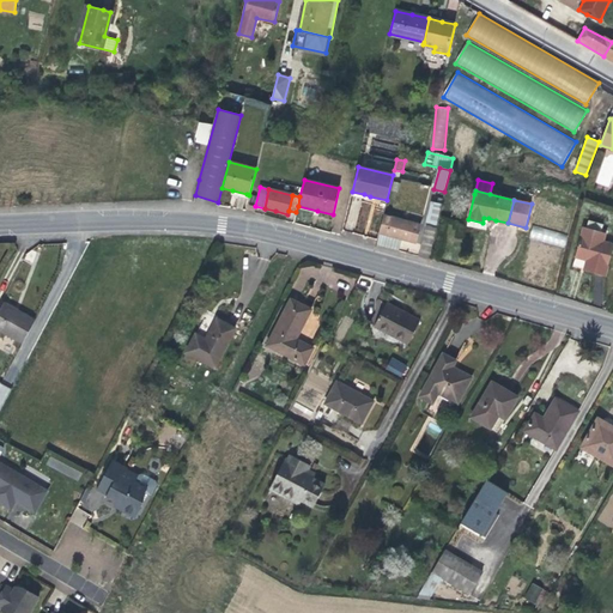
[(436,230),(442,205),(431,202),(425,228),(426,228),(436,230)]
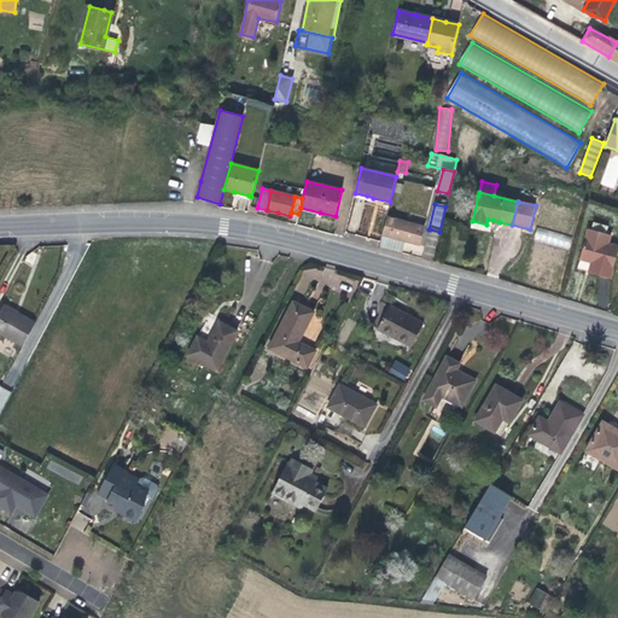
[(383,235),(406,242),(410,243),(419,245),(425,227),(388,216),(383,235)]
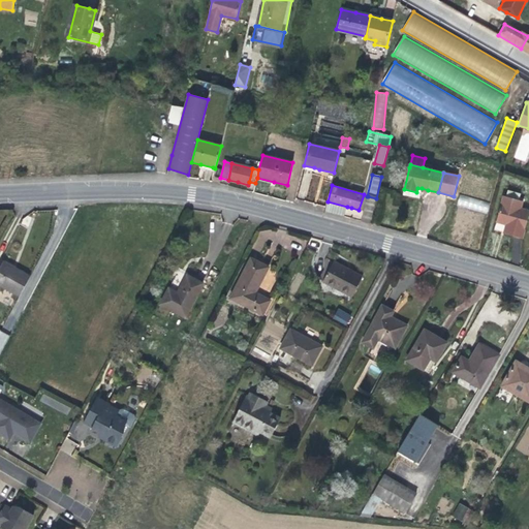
[(419,198),(422,188),(417,188),(416,192),(404,189),(403,195),(419,198)]
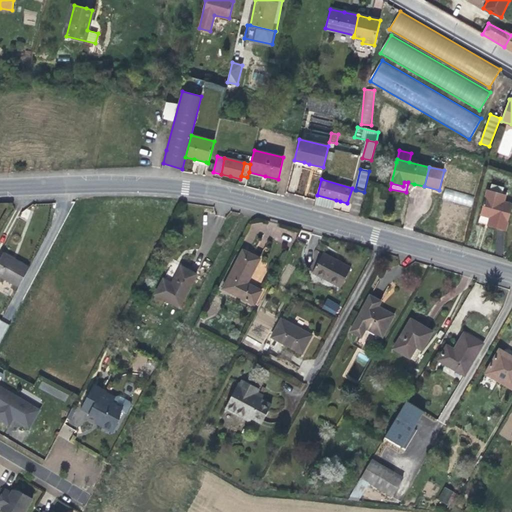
[(492,184),(490,190),(502,194),(504,188),(492,184)]
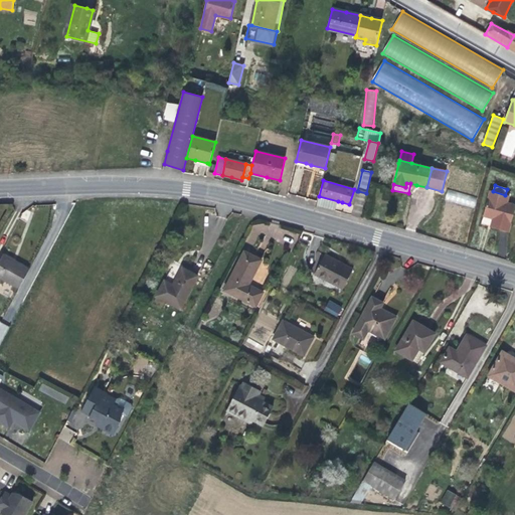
[(509,196),(505,195),(493,191),(491,190),(483,215),(493,218),(490,227),(498,229),(508,232),(514,208),(514,205),(507,203),(509,196)]
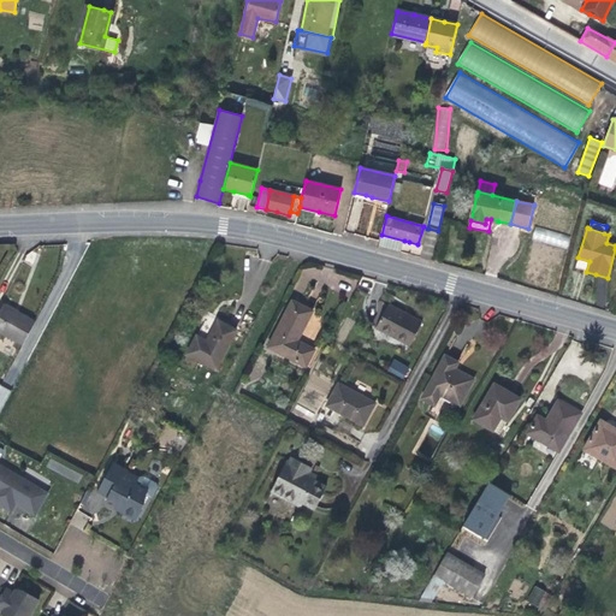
[(421,259),(431,261),(438,231),(428,229),(421,259)]
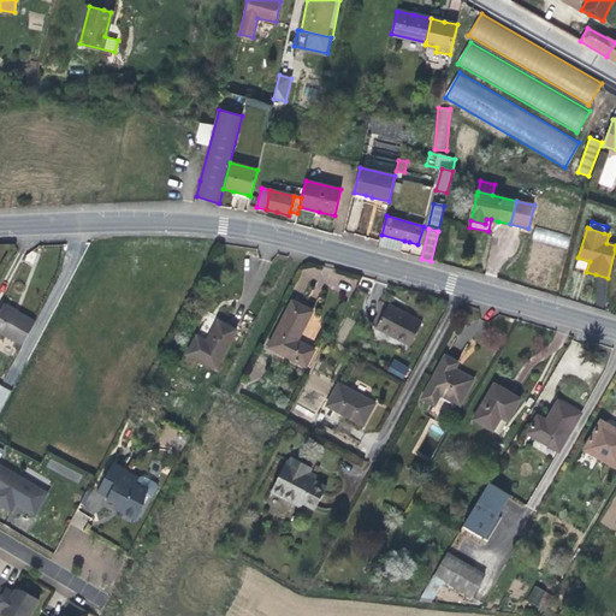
[(534,229),(532,241),(568,247),(570,235),(534,229)]
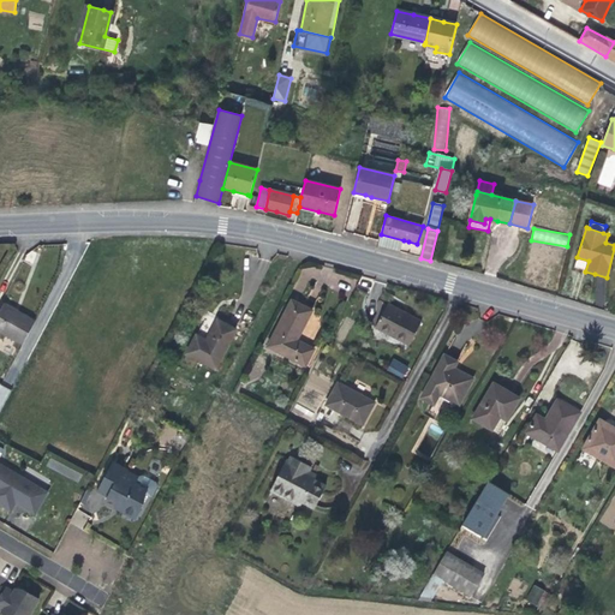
[(404,240),(381,234),(377,246),(400,252),(404,240)]
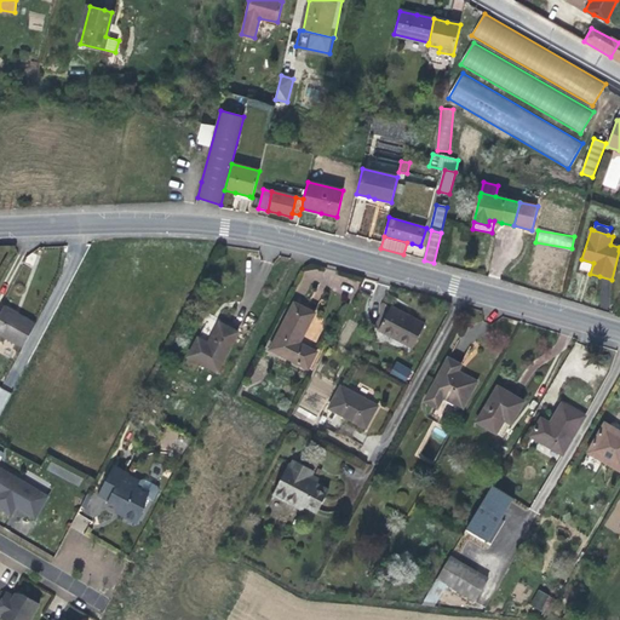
[(316,352),(299,343),(304,334),(315,314),(294,303),(270,349),(308,368),(316,352)]
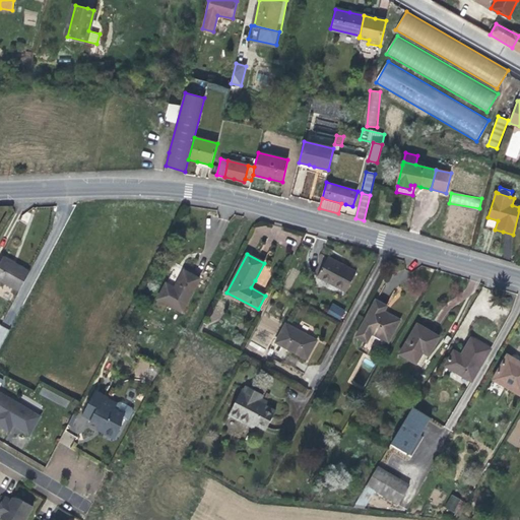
[(3,257),(0,263),(0,279),(19,290),(29,272),(16,264),(3,257)]
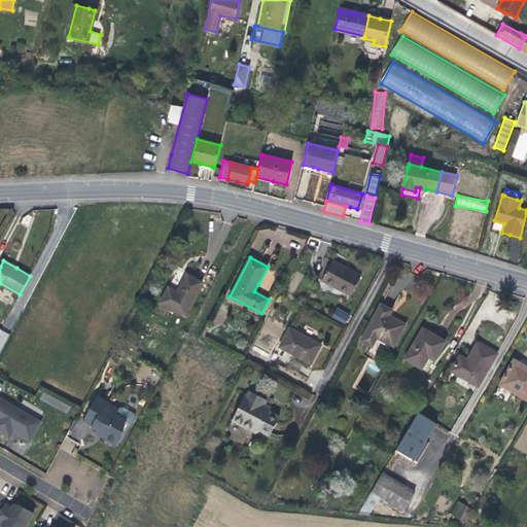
[(332,260),(322,280),(351,295),(361,276),(343,267),(332,260)]
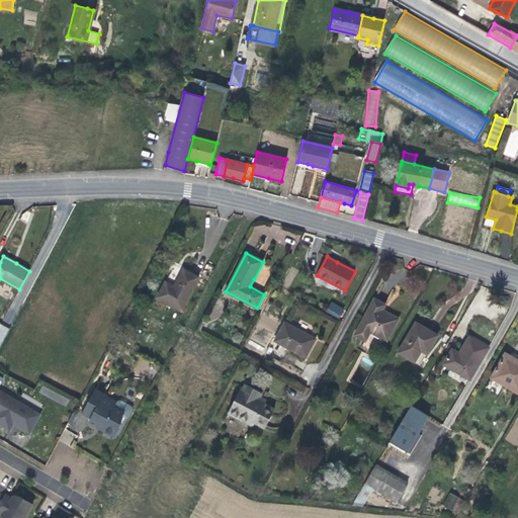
[(157,297),(181,311),(199,277),(183,269),(178,279),(174,287),(166,282),(157,297)]
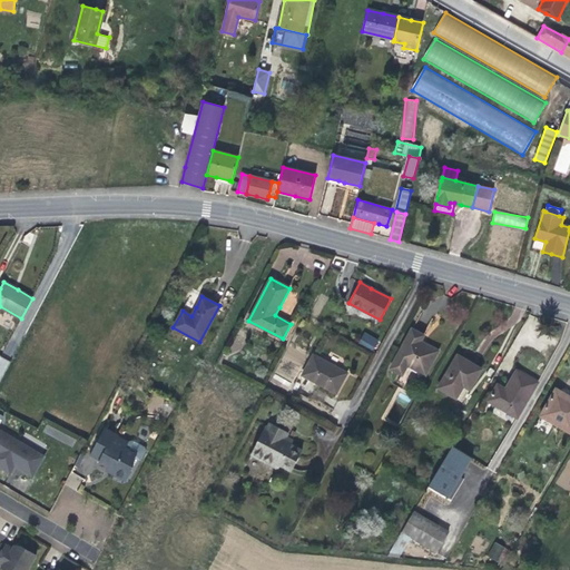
[(423,335),(412,330),(391,369),(402,375),(408,365),(425,375),(439,351),(425,344),(421,342),(423,335)]
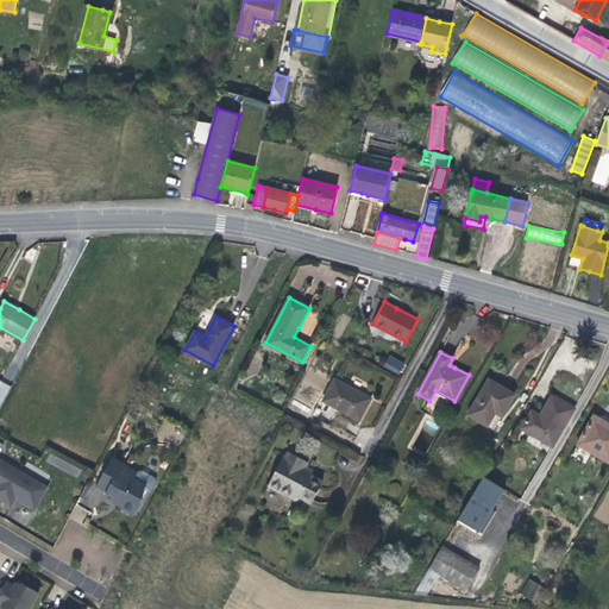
[(389,355),(383,366),(399,375),(406,363),(389,355)]
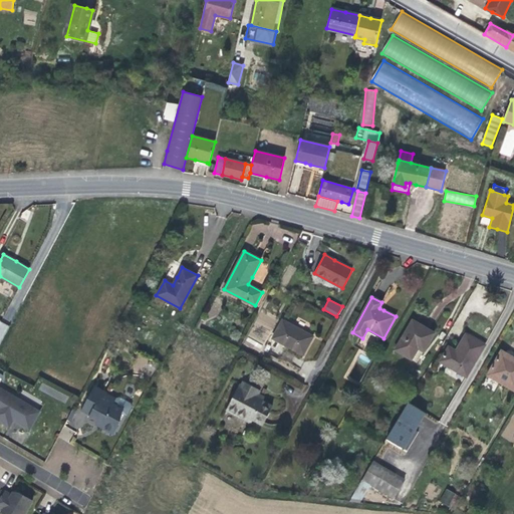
[(283,320),(273,338),(303,355),(310,341),(313,336),(283,320)]
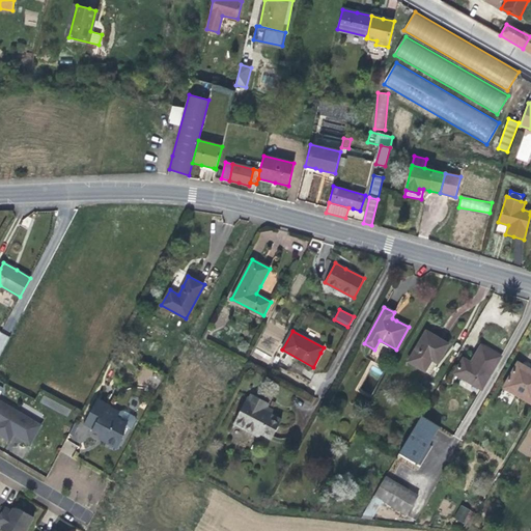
[(449,344),(426,331),(409,362),(430,374),(435,368),(449,344)]
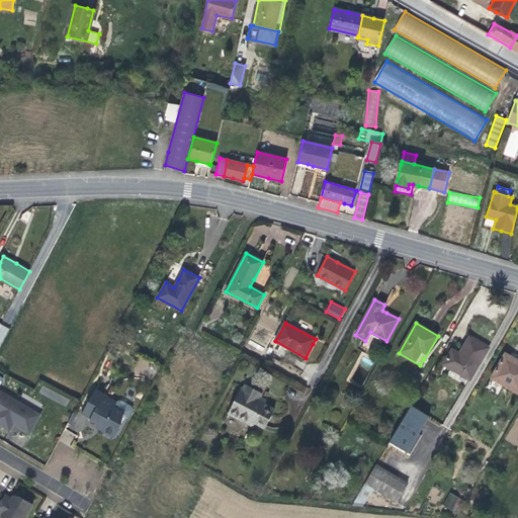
[(443,364),(470,379),(489,348),(469,337),(464,345),(460,353),(452,349),(443,364)]
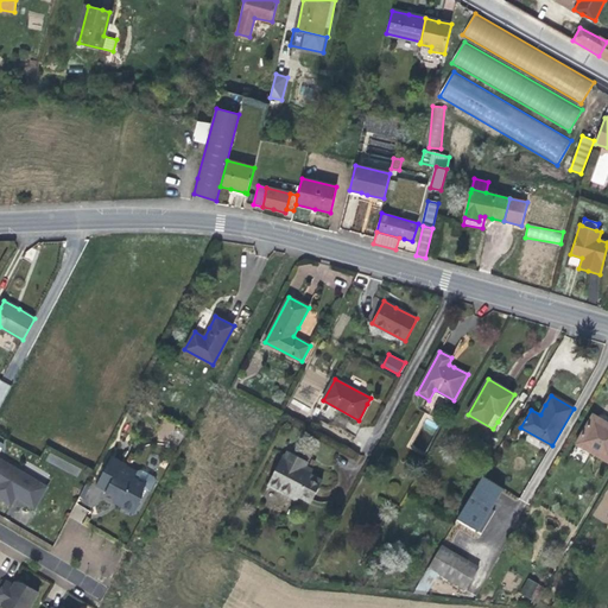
[(601,419),(593,415),(576,444),(607,462),(607,418),(607,419),(603,416),(601,419)]
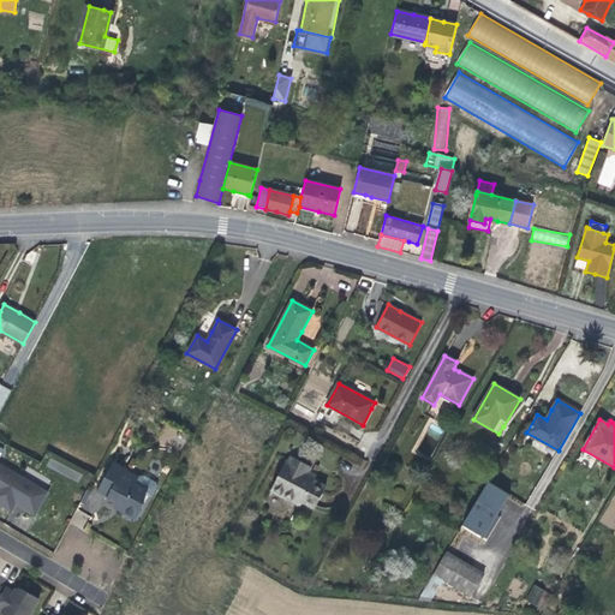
[(303,501),(315,508),(326,488),(314,482),(316,477),(312,475),(309,472),(311,466),(292,457),(290,463),(286,460),(270,489),(284,496),(287,491),(303,500),(302,501),(303,501)]
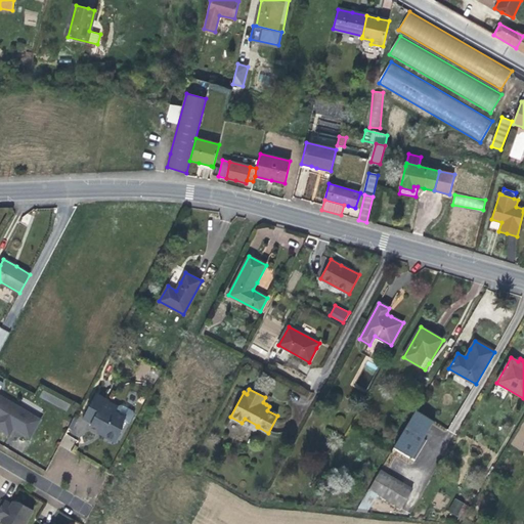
[(57,392),(54,396),(44,391),(41,397),(66,410),(71,400),(57,392)]
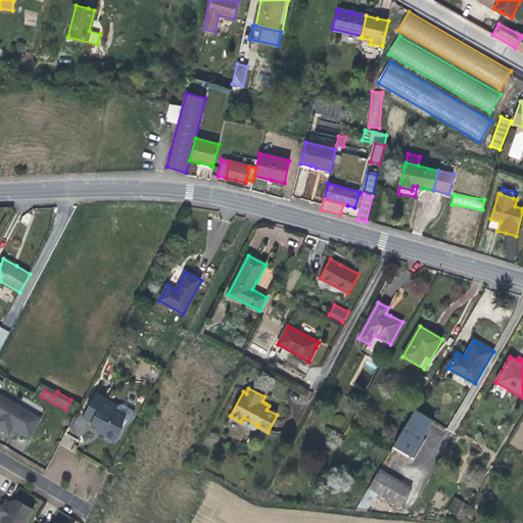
[(129,423),(134,413),(133,410),(122,403),(119,405),(117,406),(108,400),(107,402),(103,400),(105,397),(96,393),(83,418),(92,422),(90,425),(99,429),(100,427),(104,430),(104,431),(105,436),(112,439),(117,438),(123,428),(120,427),(124,420),(129,423)]
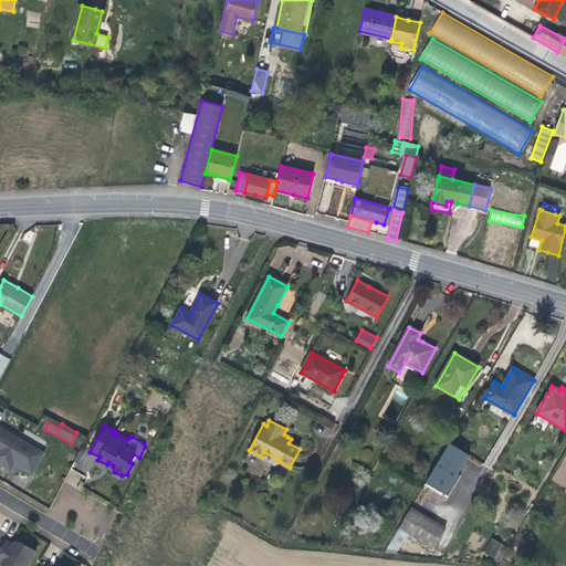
[(32,473),(44,453),(0,427),(0,461),(4,463),(11,468),(17,460),(21,463),(20,465),(32,473)]
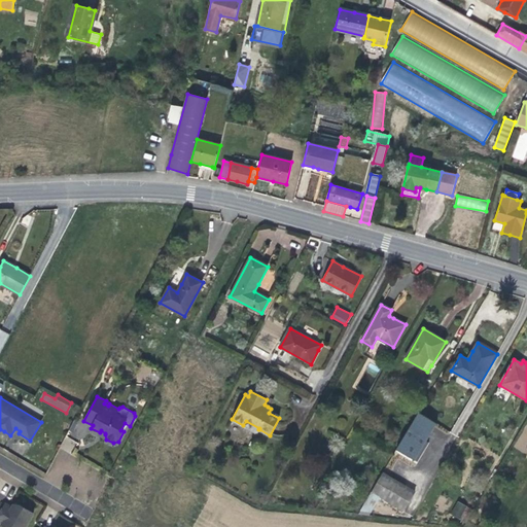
[(436,423),(418,413),(396,450),(414,460),(424,443),(436,423)]
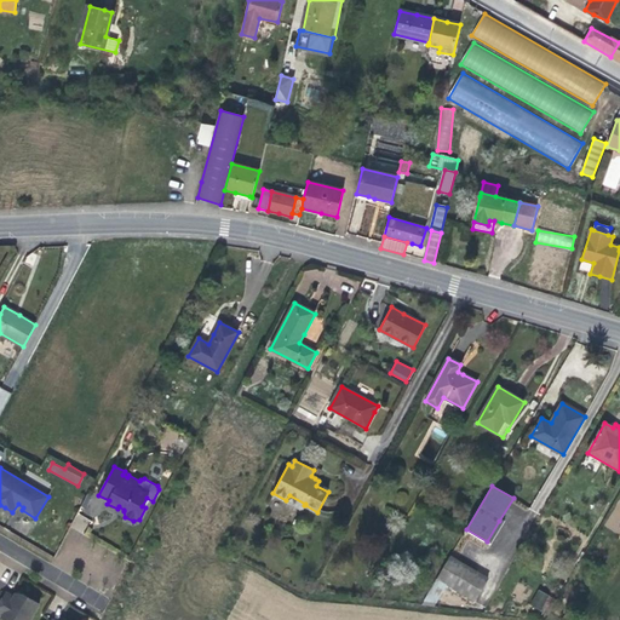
[(286,500),(303,510),(305,505),(304,505),(305,504),(290,495),(286,500)]
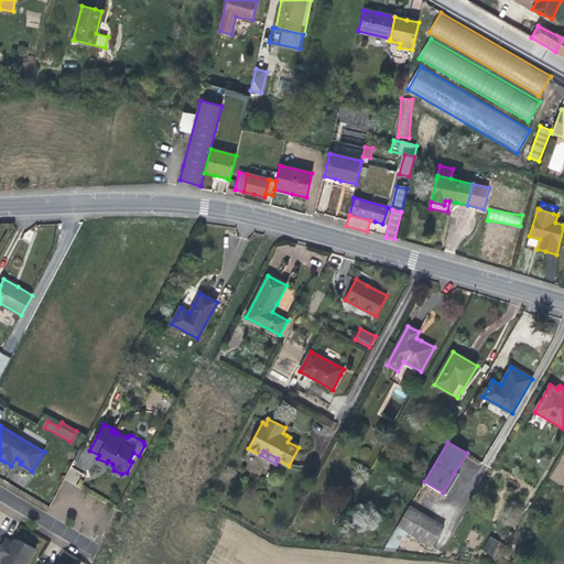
[(114,470),(112,465),(112,464),(108,461),(107,463),(105,466),(108,467),(114,470)]
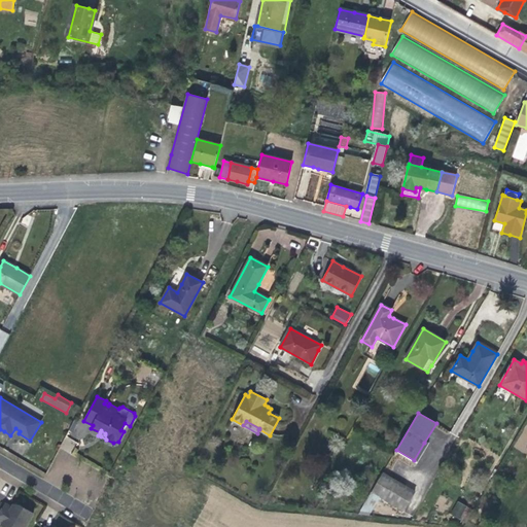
[(71,454),(77,442),(66,435),(59,448),(71,454)]
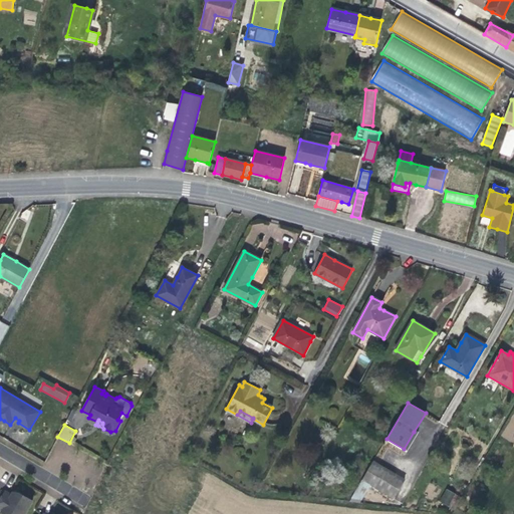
[(417,434),(414,432),(404,449),(407,451),(412,441),(417,434)]
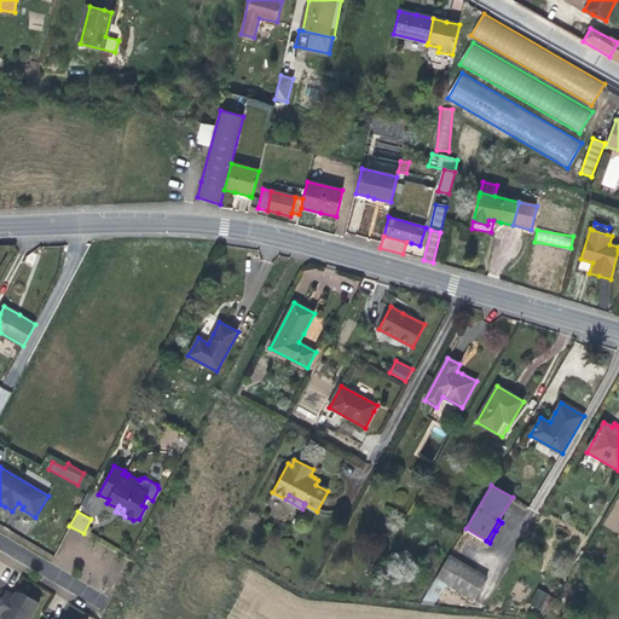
[(450,555),(437,578),(446,584),(474,600),(487,577),(450,555)]
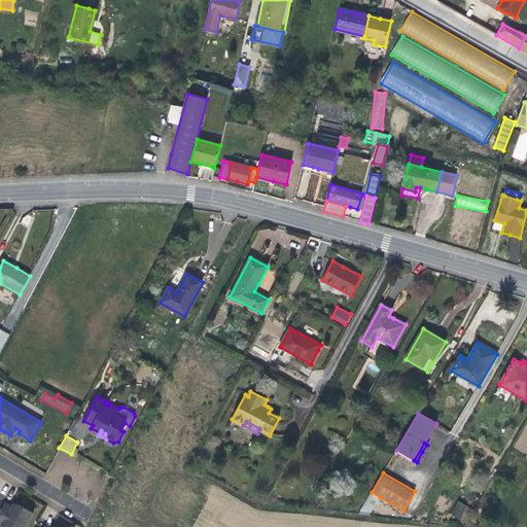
[(370,516),(380,497),(372,492),(358,515),(370,516)]
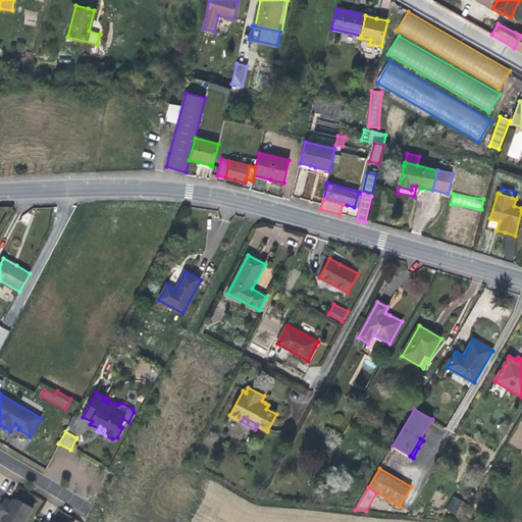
[(461,503),(454,498),(448,509),(455,513),(461,503)]
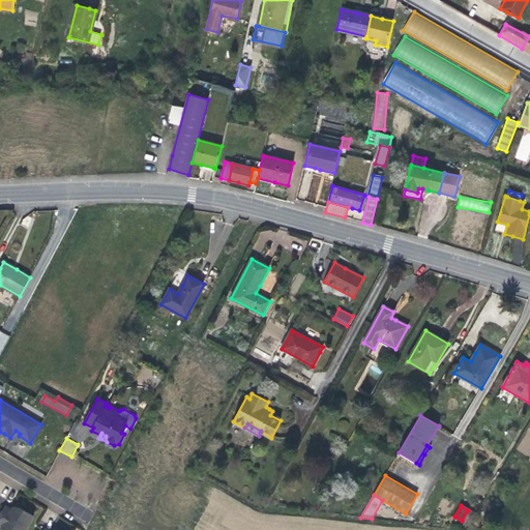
[(0,526),(6,529),(25,529),(33,517),(28,513),(27,516),(20,511),(13,507),(12,510),(5,506),(0,514),(0,526)]
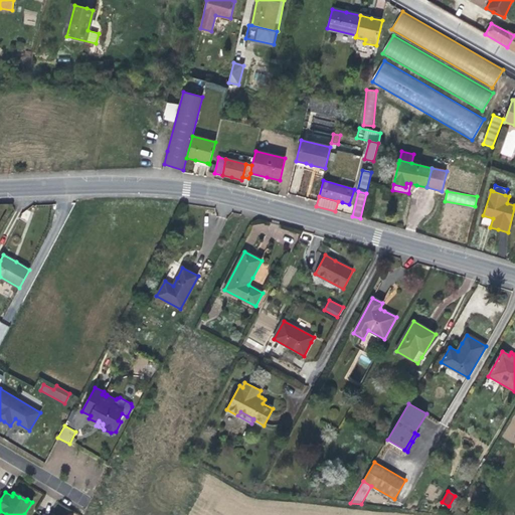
[(462,500),(455,496),(449,506),(456,510),(462,500)]
